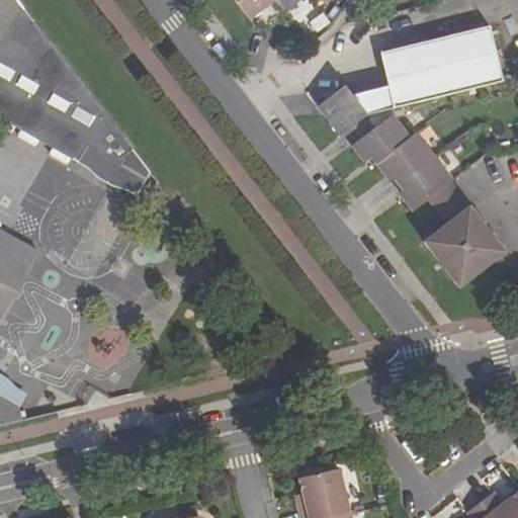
[(0,0),(0,425),(21,420),(18,409),(23,402),(23,401),(18,396),(13,391),(7,385),(1,381),(0,380),(0,250),(9,234),(2,230),(4,225),(0,222),(0,123),(12,131),(15,126),(21,130),(19,135),(35,144),(38,139),(54,148),(51,153),(69,162),(72,158),(78,161),(104,113),(84,87),(16,0),(0,0)]
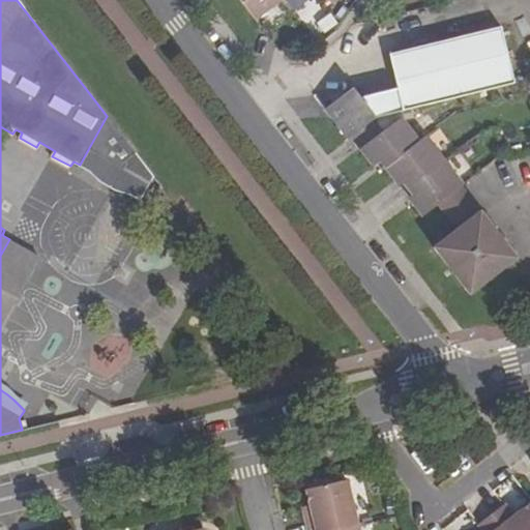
[(240,0),(254,18),(277,0),(240,0)]
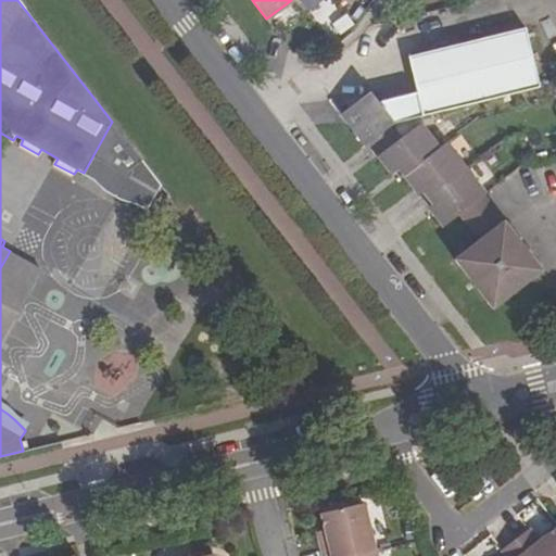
[(341,114),(366,144),(367,143),(395,123),(539,87),(525,28),(407,58),(416,92),(379,101),(370,90),(341,114)]
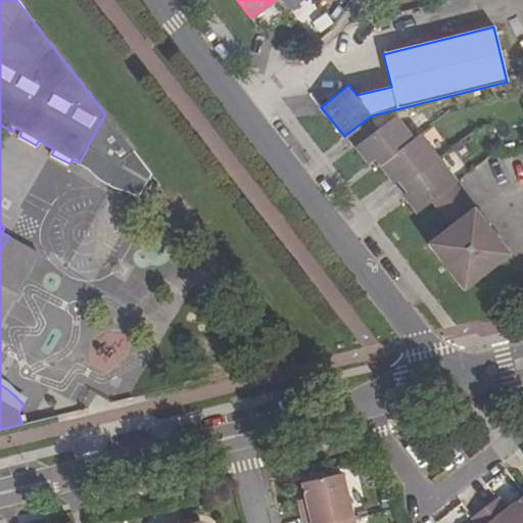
[(130,191),(139,197),(151,174),(134,151),(123,159),(125,162),(122,168),(97,153),(113,126),(105,114),(79,162),(86,167),(87,168),(90,172),(93,176),(96,178),(99,181),(104,185),(107,186),(111,188),(115,190),(121,191),(125,191),(130,191)]
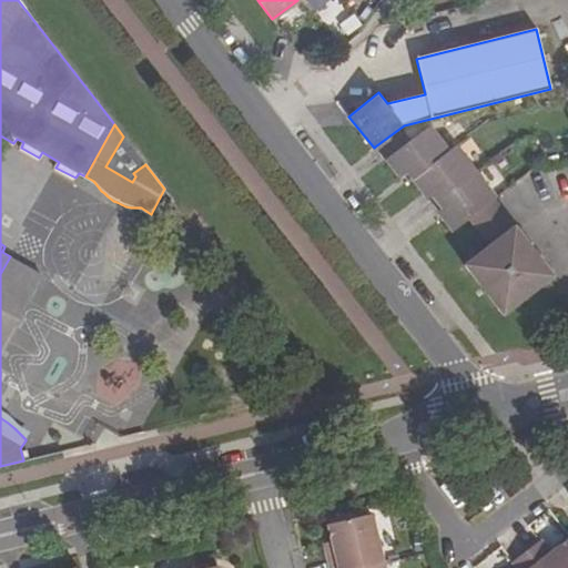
[(465,264),(504,315),(554,276),(515,226),(494,200),(497,199),(456,145),(448,152),(428,127),(411,141),(401,128),(375,146),(399,178),(406,172),(413,180),(423,193),(428,189),(447,214),(442,219),(453,232),(469,219),(490,245),(465,264)]
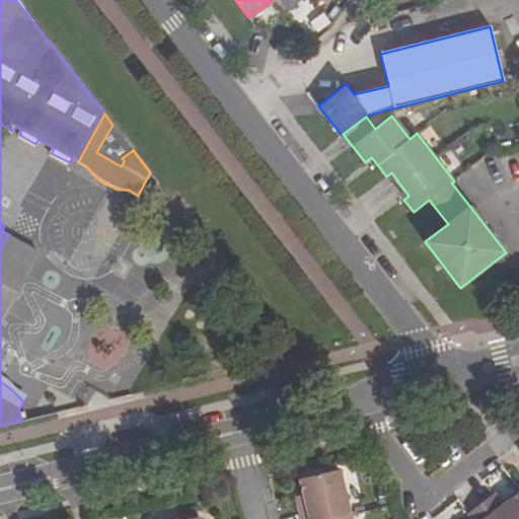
[(96,152),(121,166),(124,161),(122,158),(133,150),(113,125),(96,152)]
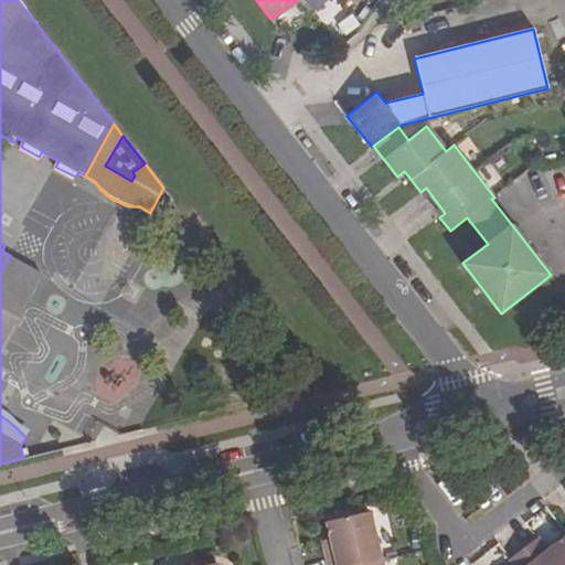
[(0,354),(44,276),(10,255),(0,273),(0,354)]
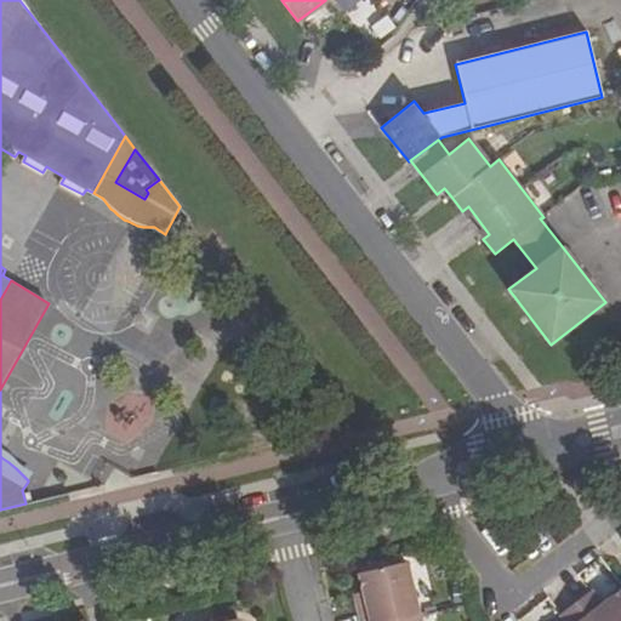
[(114,411),(102,410),(101,438),(144,440),(144,438),(157,438),(159,392),(115,389),(114,411)]
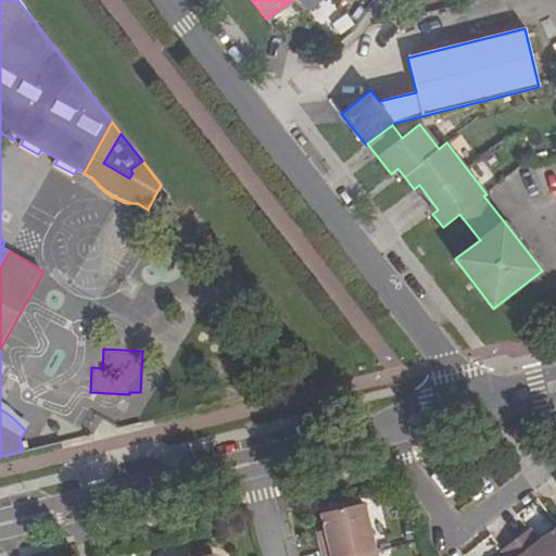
[(321,542),(325,555),(363,555),(377,553),(366,504),(324,514),(330,540),(321,542)]
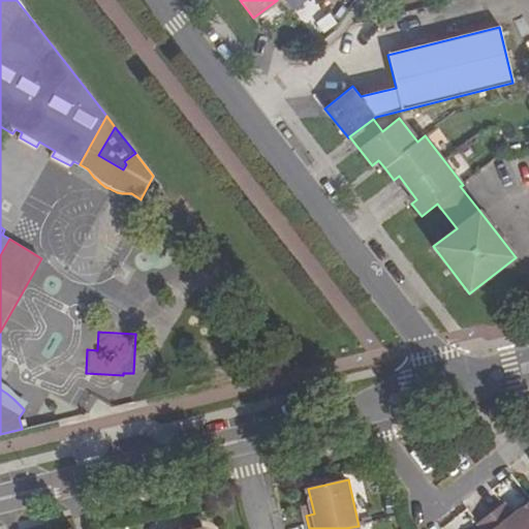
[(492,515),(503,528),(528,528),(528,502),(512,517),(504,504),(492,515)]
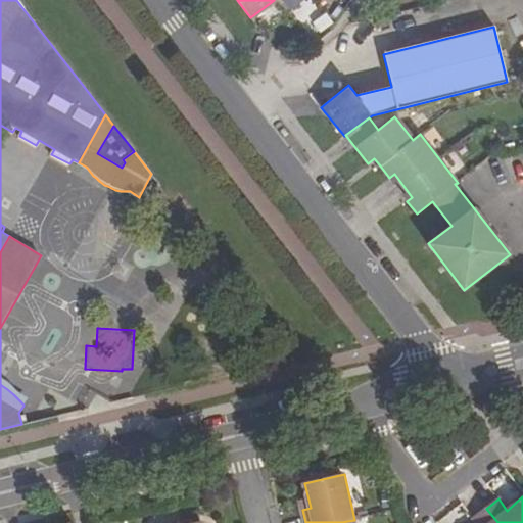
[(497,522),(486,509),(474,518),(478,522),(497,522)]
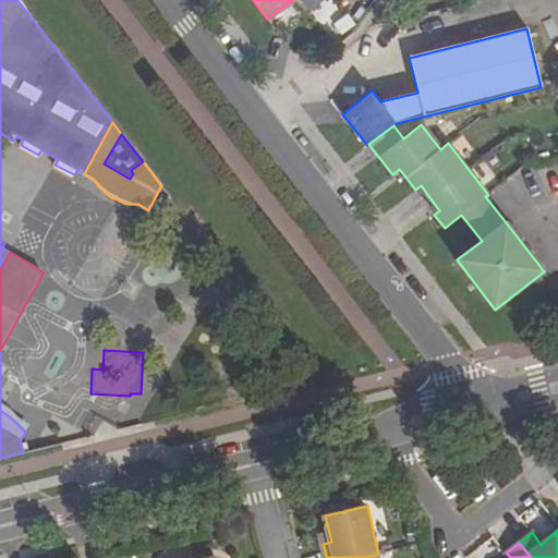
All buildings are outlined.
